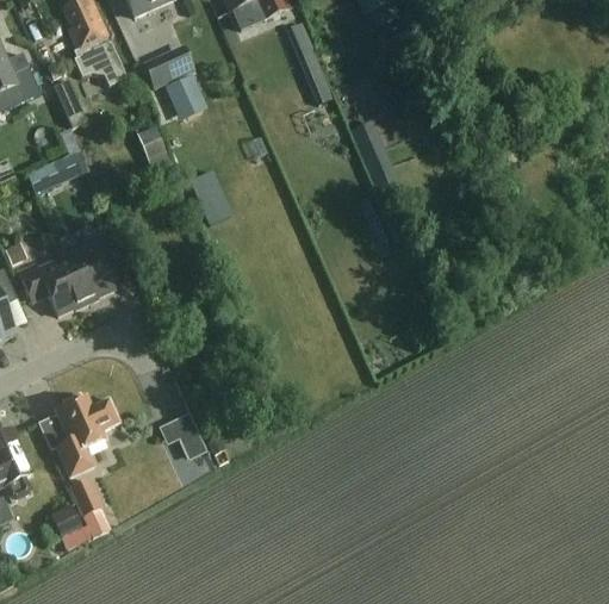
[(107,35),(93,0),(80,0),(62,8),(72,27),(68,30),(78,49),(75,50),(78,57),(74,58),(82,75),(101,67),(109,83),(125,76),(110,43),(109,43),(107,41),(106,41),(105,36),(107,35)]
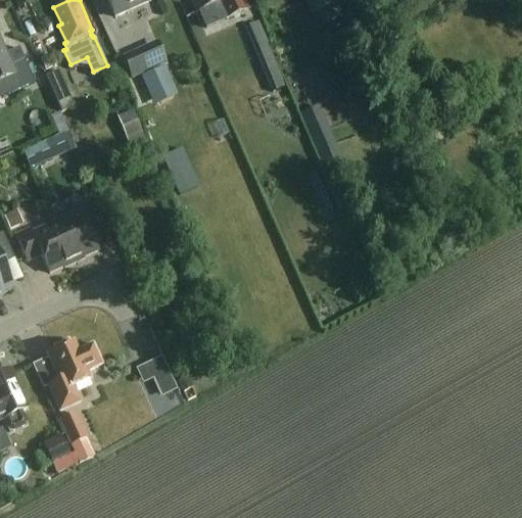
[(136,3),(134,0),(109,0),(115,13),(136,3)]
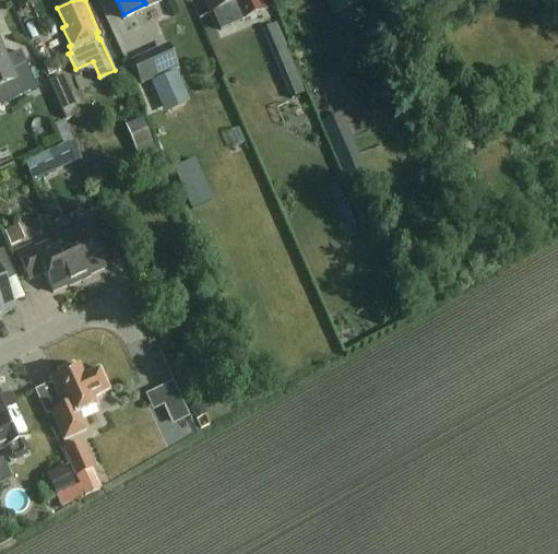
[(206,0),(211,9),(230,0),(233,0),(240,18),(263,9),(259,0),(206,0)]
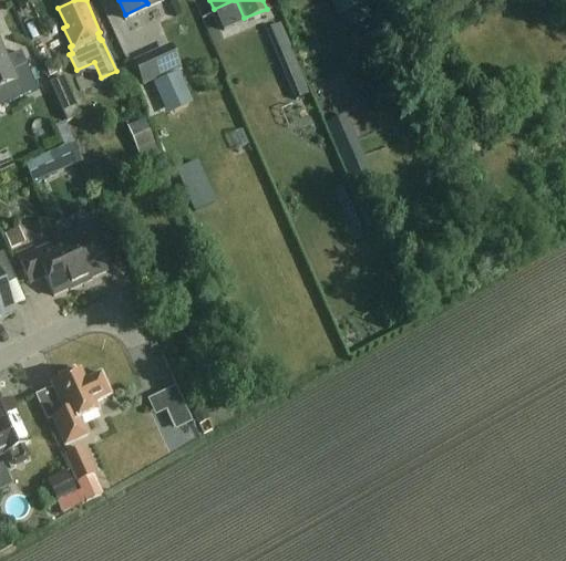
[(372,12),(367,0),(337,0),(347,22),(372,12)]
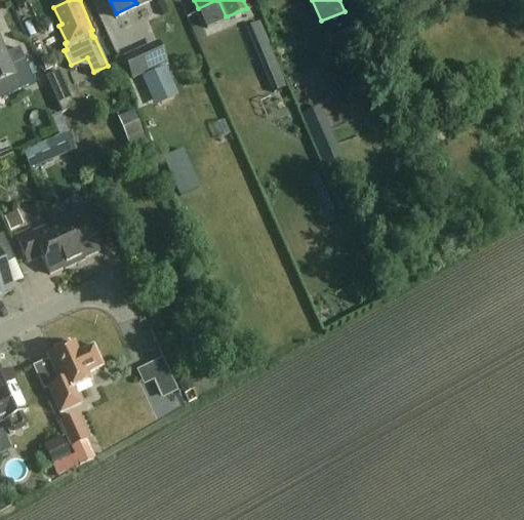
[(6,50),(0,37),(0,78),(7,75),(14,89),(35,79),(19,44),(6,50)]
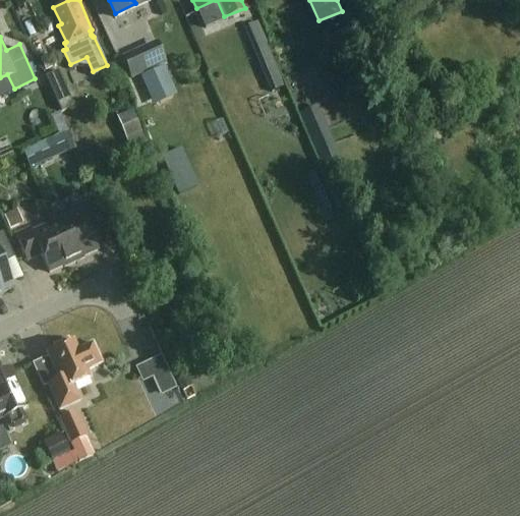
[(167,58),(158,38),(122,53),(132,74),(167,58)]
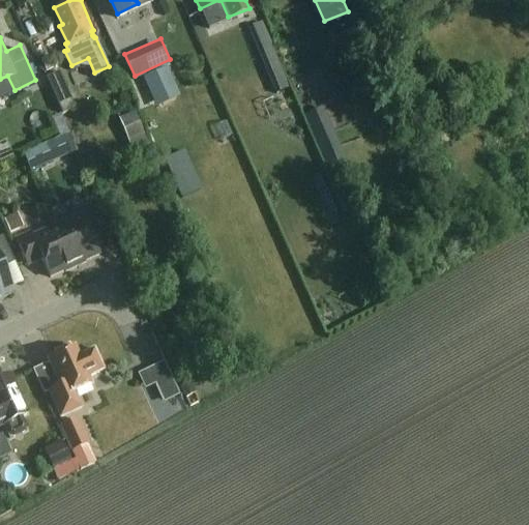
[(76,105),(60,68),(48,74),(63,110),(76,105)]
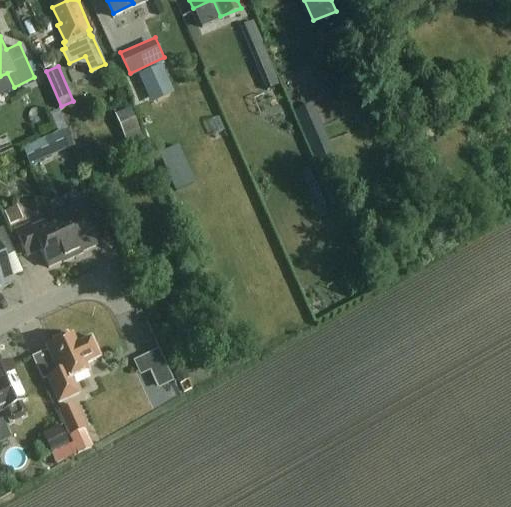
[(339,160),(314,100),(295,108),(320,168),(339,160)]
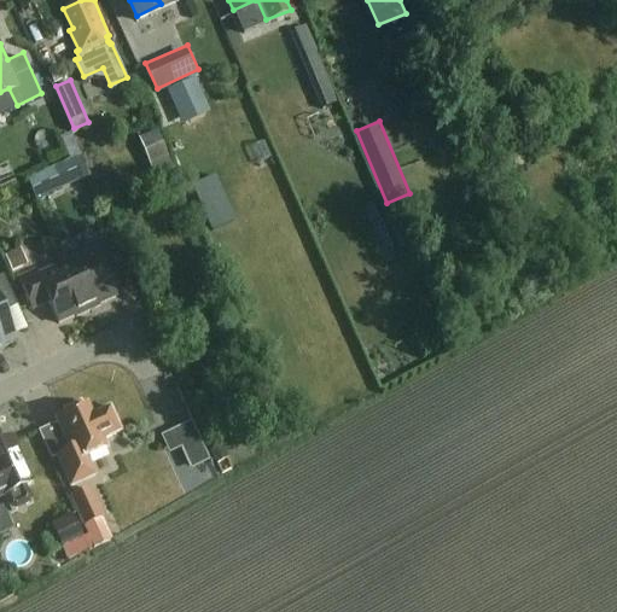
[(174,164),(161,130),(143,138),(155,172),(174,164)]
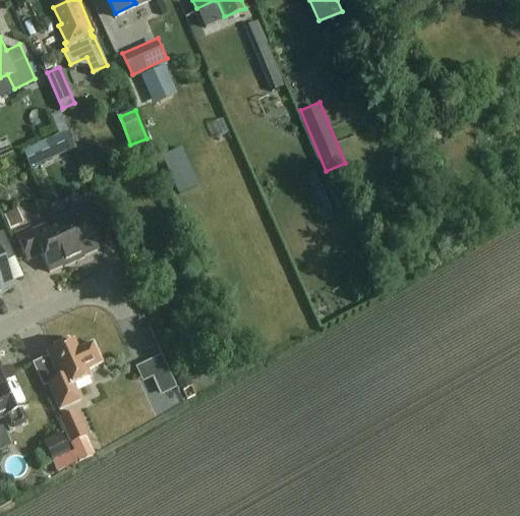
[(188,131),(193,117),(180,113),(175,126),(188,131)]
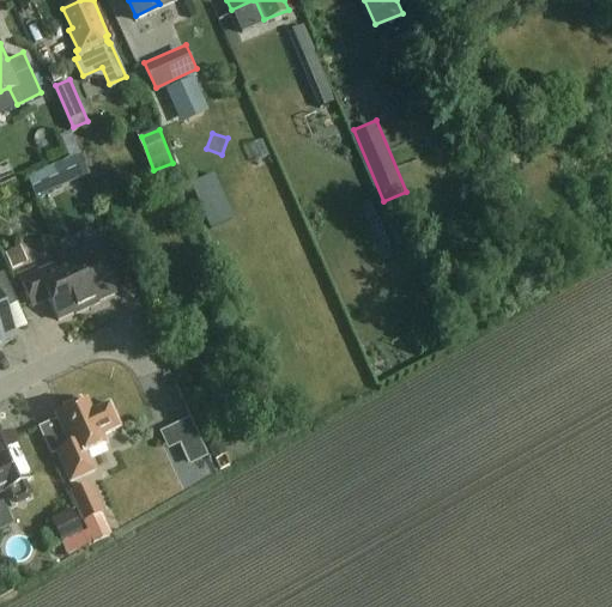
[(80,150),(28,173),(37,193),(90,170),(80,150)]
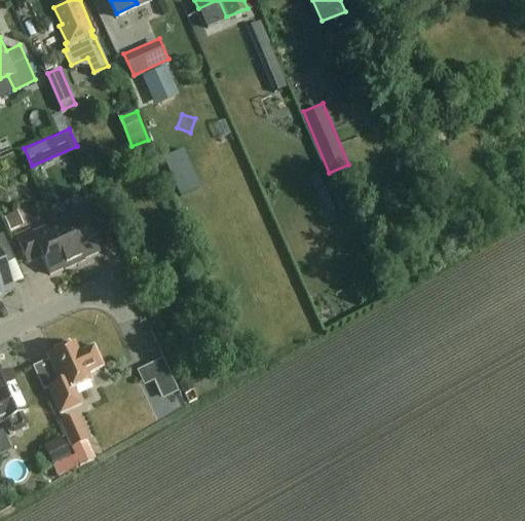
[(80,210),(57,221),(75,262),(84,257),(83,256),(99,250),(90,231),(104,225),(92,199),(78,206),(80,210)]
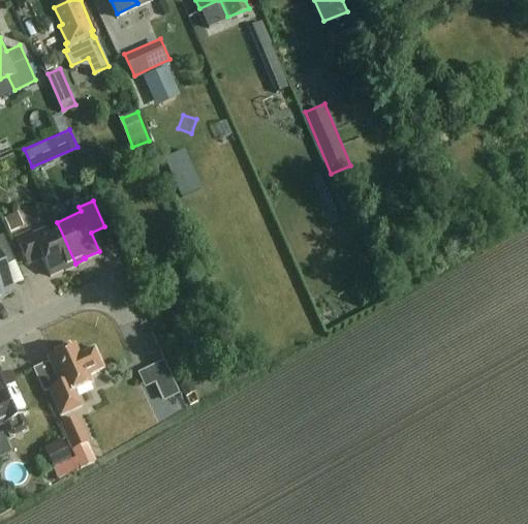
[(19,210),(5,215),(11,228),(25,223),(19,210)]
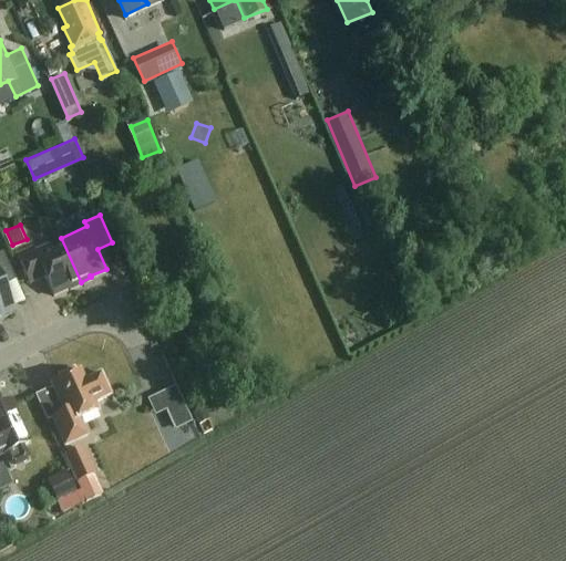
[(81,282),(61,238),(34,250),(32,245),(17,252),(30,280),(45,273),(54,292),(70,286),(71,287),(81,282)]
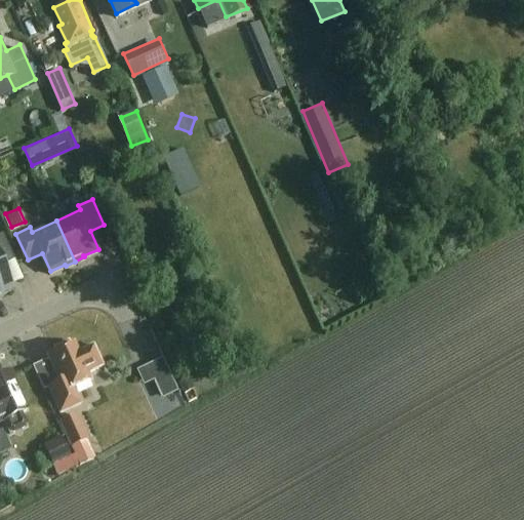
[(0,295),(2,294),(1,292),(13,286),(3,263),(15,256),(3,231),(0,232),(0,295)]
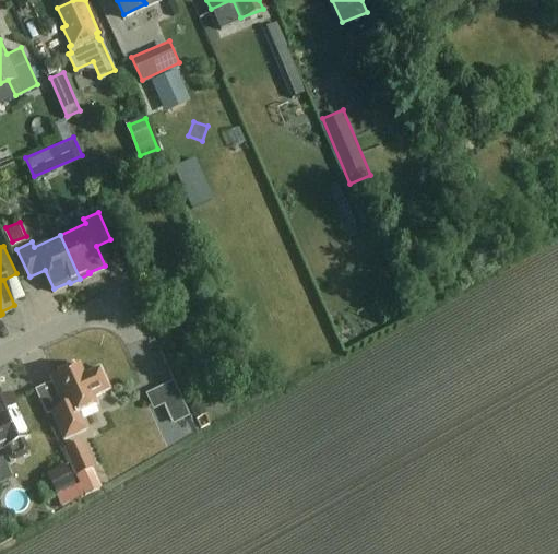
[(36,275),(20,284),(26,296),(43,286),(36,275)]
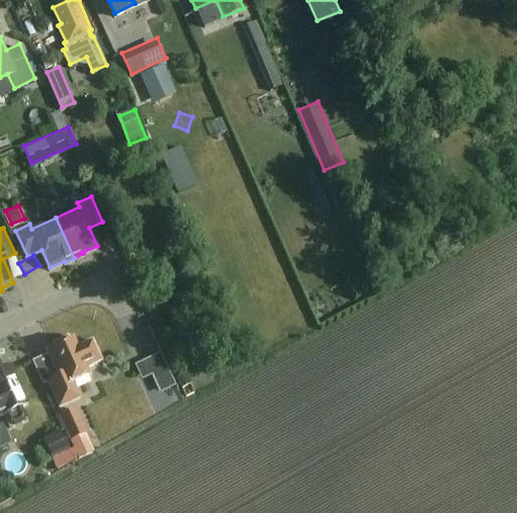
[(77,343),(74,335),(47,347),(60,374),(49,379),(60,405),(80,396),(73,379),(90,372),(86,364),(102,357),(93,336),(77,343)]
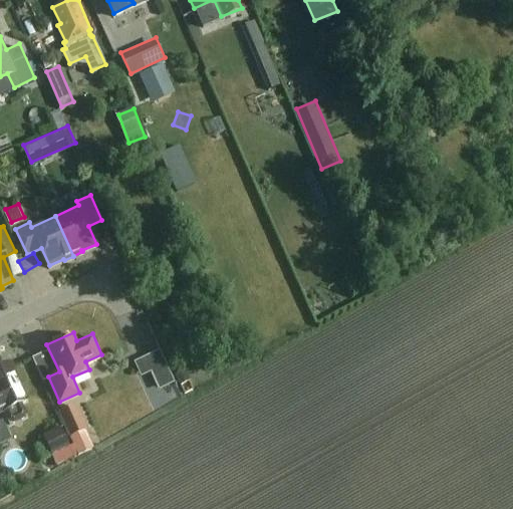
[(133,370),(140,387),(148,384),(160,412),(178,404),(158,359),(133,370)]
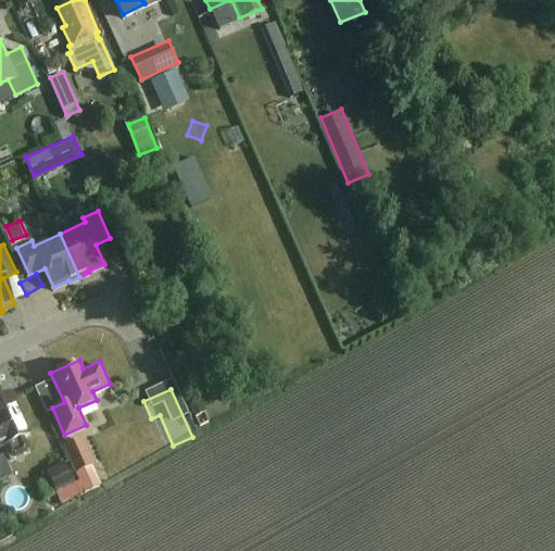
[(29,430),(11,391),(0,396),(0,443),(2,442),(7,452),(14,454),(26,450),(28,445),(24,433),(29,430)]
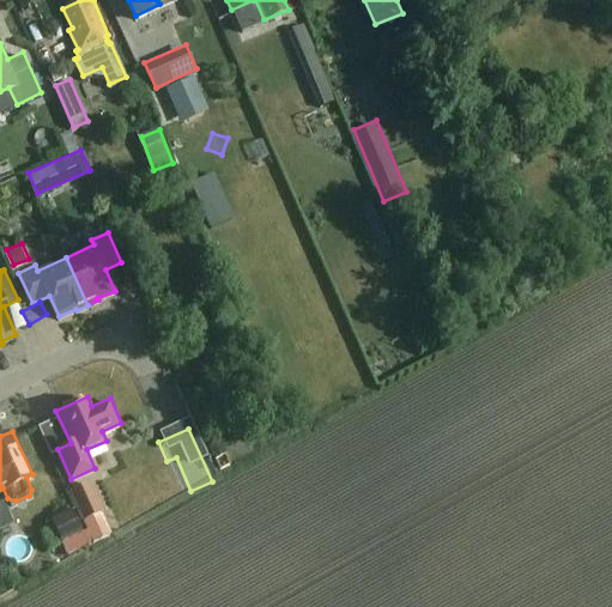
[(103,509),(92,480),(71,489),(83,517),(103,509)]
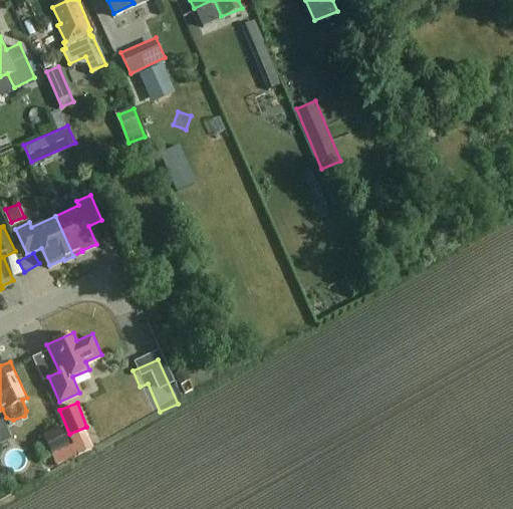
[(66,444),(59,427),(41,434),(49,452),(66,444)]
